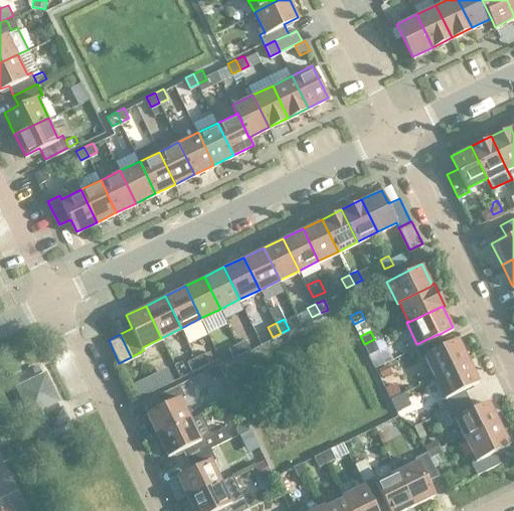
[(416,344),(414,345),(420,357),(424,355),(435,375),(468,359),(458,337),(443,344),(438,335),(438,334),(416,344)]
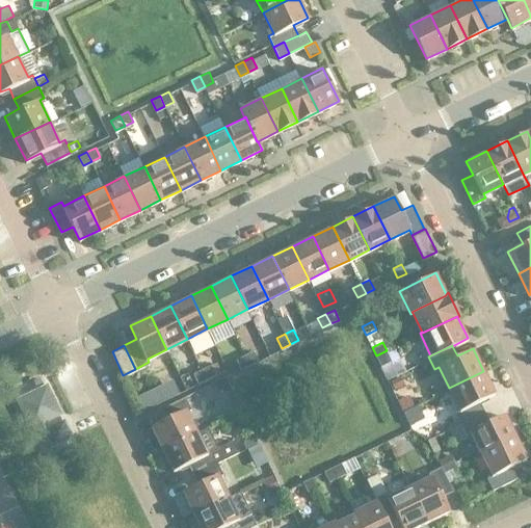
[(253,349),(244,353),(249,364),(258,360),(253,349)]
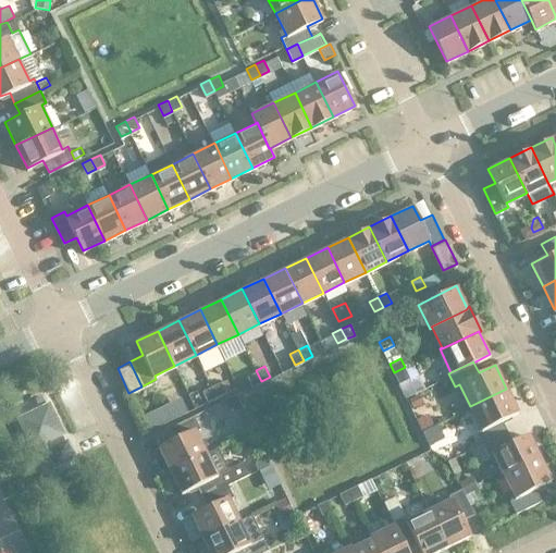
[(409,377),(405,367),(394,372),(398,381),(409,377)]
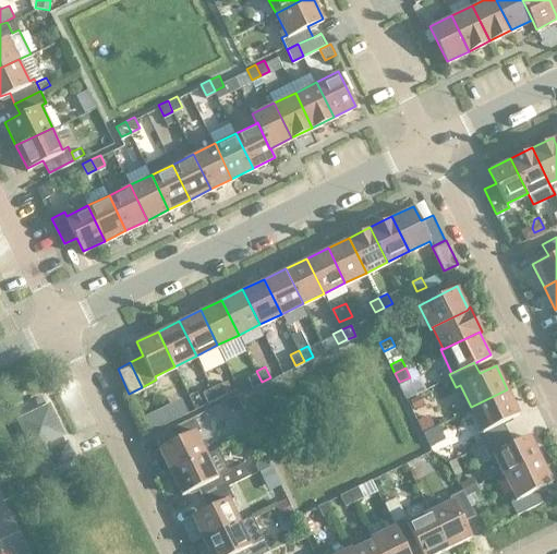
[(262,382),(256,371),(247,375),(253,386),(262,382)]
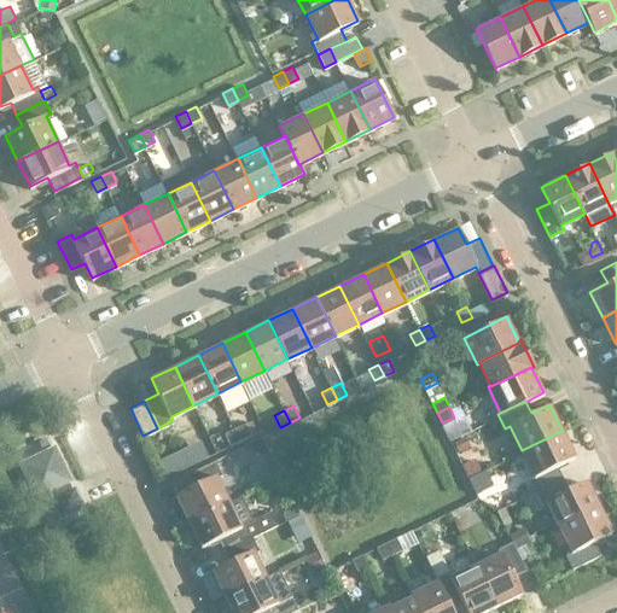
[(244,422),(234,427),(239,438),(250,433),(244,422)]
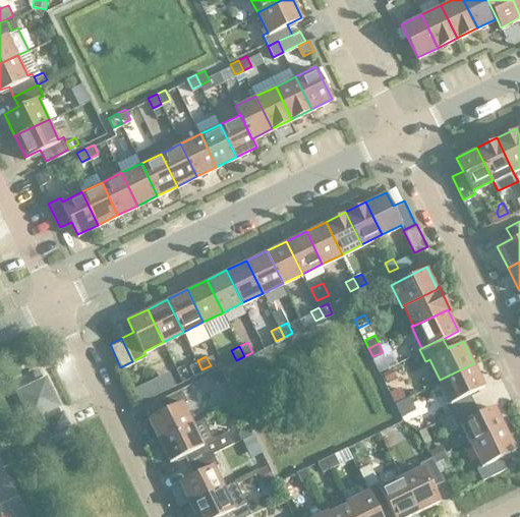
[(201,369),(197,360),(188,364),(193,374),(201,369)]
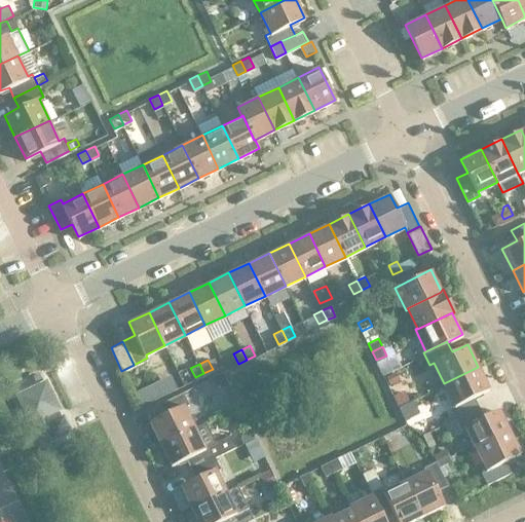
[(489,388),(478,367),(444,383),(454,404),(449,407),(455,417),(479,406),(474,396),(489,388)]
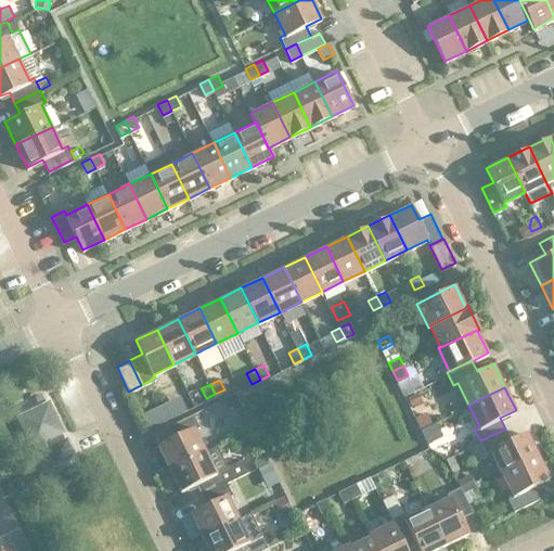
[(417,388),(407,395),(411,404),(422,397),(417,388)]
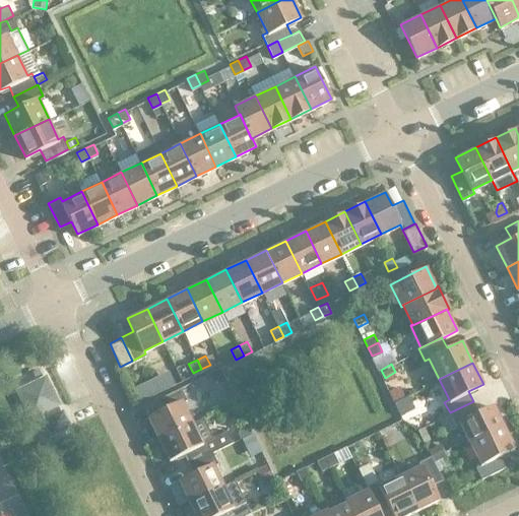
[(60,403),(46,374),(16,388),(30,417),(42,412),(44,417),(43,417),(50,433),(70,424),(62,408),(61,409),(58,404),(60,403)]
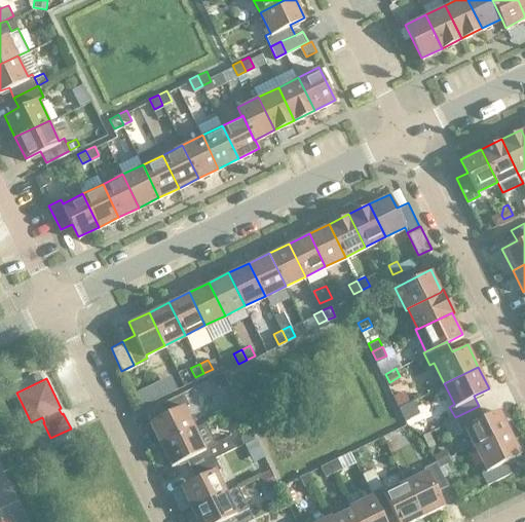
[(149,421),(160,443),(194,426),(184,405),(189,403),(183,390),(159,403),(164,414),(149,421)]
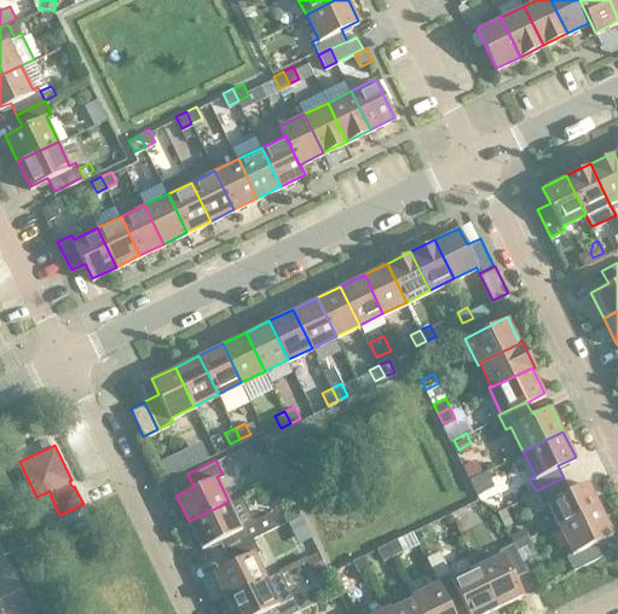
[(570,490),(564,478),(536,491),(542,504),(548,502),(560,526),(600,507),(587,481),(570,490)]
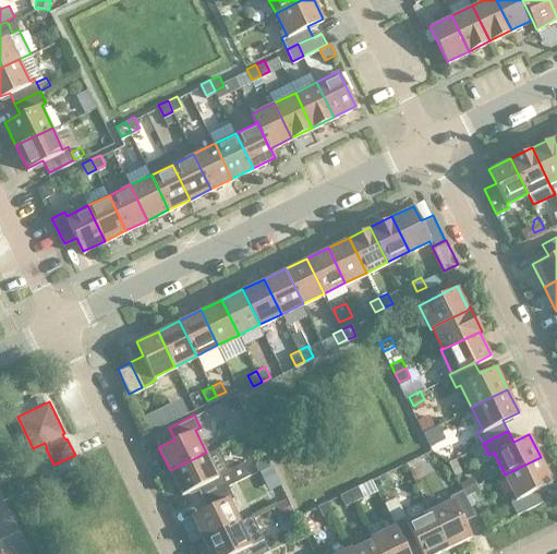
[(218,446),(206,453),(170,470),(181,493),(197,485),(203,496),(228,484),(250,473),(244,460),(228,468),(218,446)]
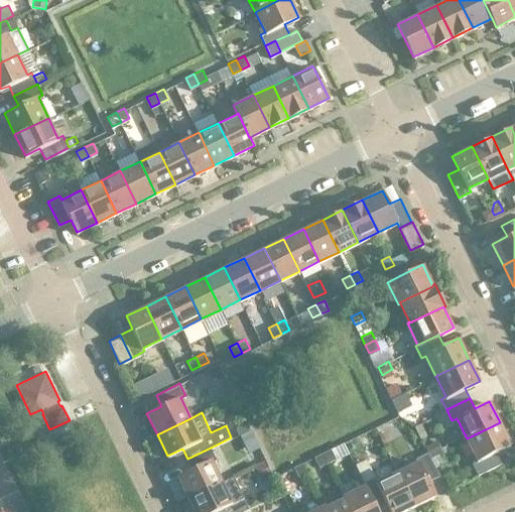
[(238,419),(235,427),(238,433),(250,428),(244,416),(238,419)]
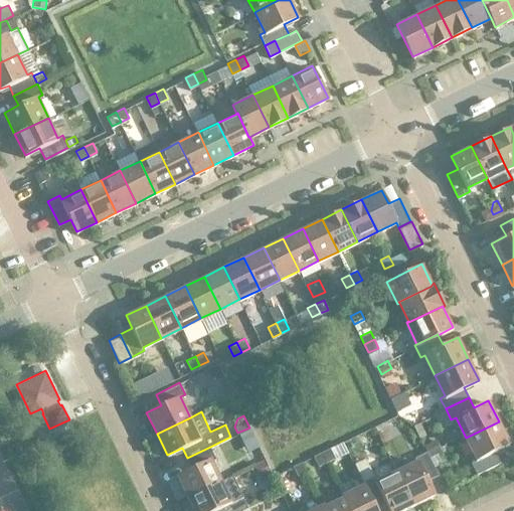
[(509,443),(499,421),(466,438),(476,459),(471,461),(477,473),(500,461),(495,450),(509,443)]
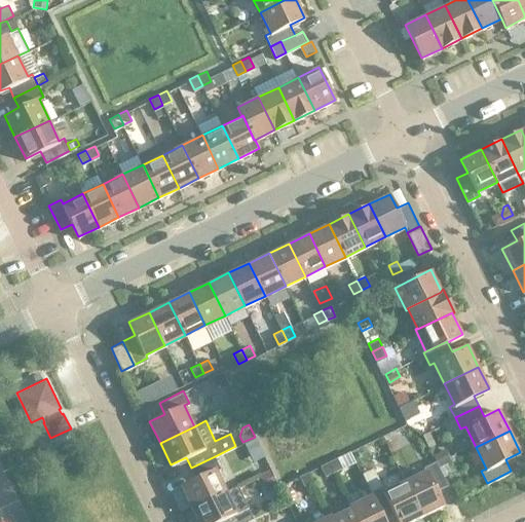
[(446,445),(433,451),(439,464),(452,458),(446,445)]
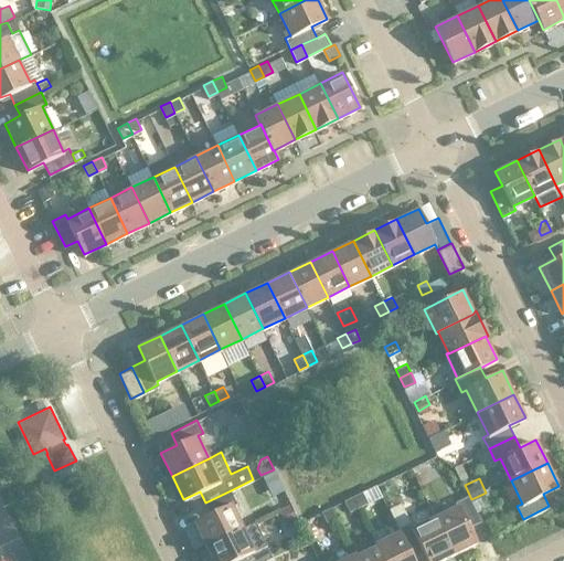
[(236,503),(231,490),(205,503),(210,514),(194,521),(205,544),(243,527),(232,505),(236,503)]
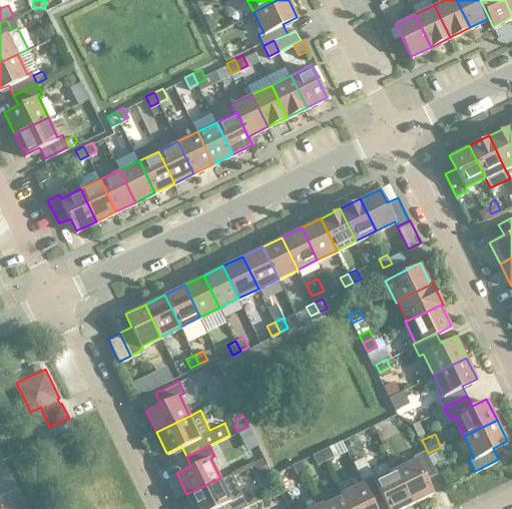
[(333,455),(328,445),(320,449),(325,459),(333,455)]
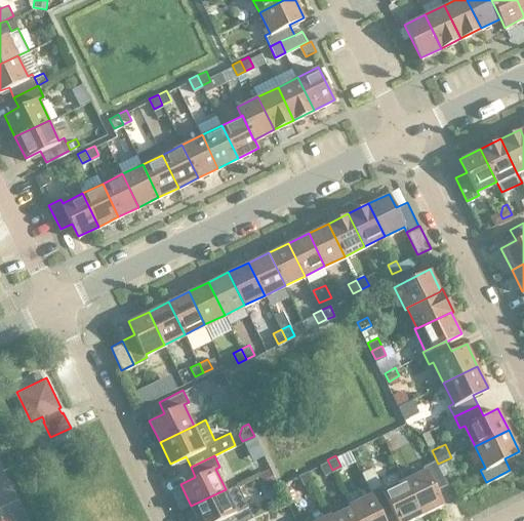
[(425,470),(404,480),(420,514),(443,503),(436,488),(447,483),(435,458),(422,465),(425,470)]
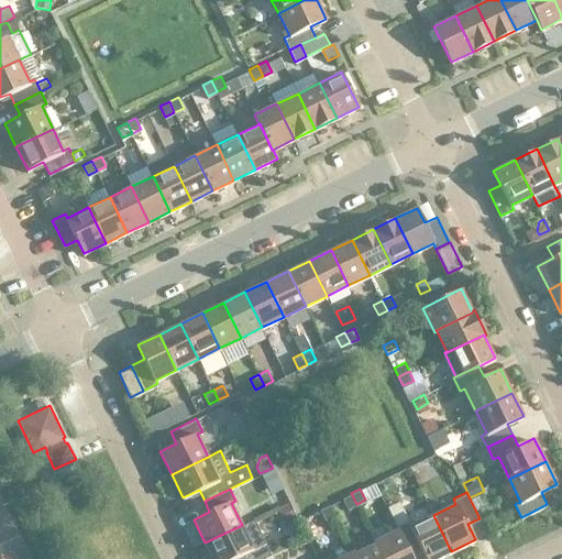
[(356,504),(351,493),(342,497),(346,508),(356,504)]
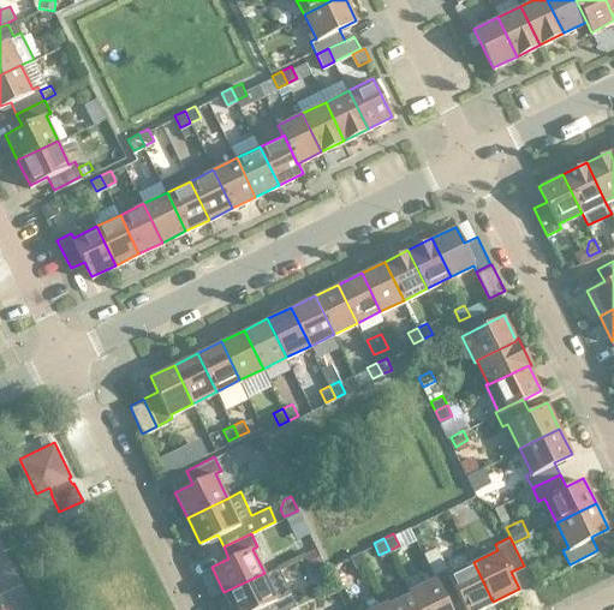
[(316,548),(302,555),(310,570),(325,564),(316,548)]
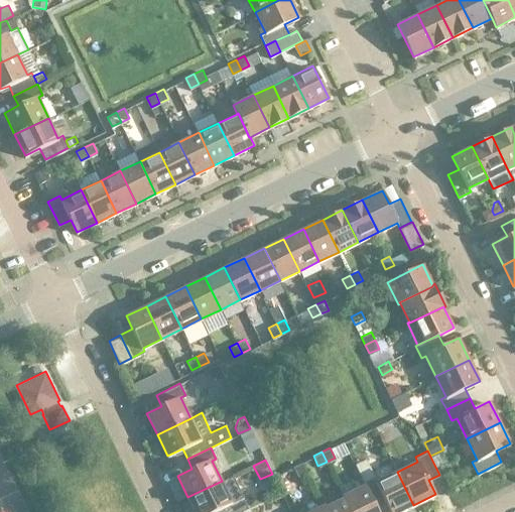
[(305,472),(300,463),(292,467),(297,476),(305,472)]
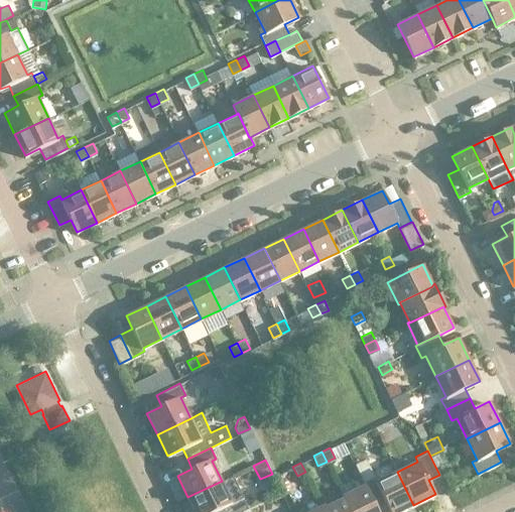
[(398,511),(413,505),(397,472),(377,482),(375,477),(363,483),(364,485),(375,506),(375,505),(385,501),(390,511),(398,511)]
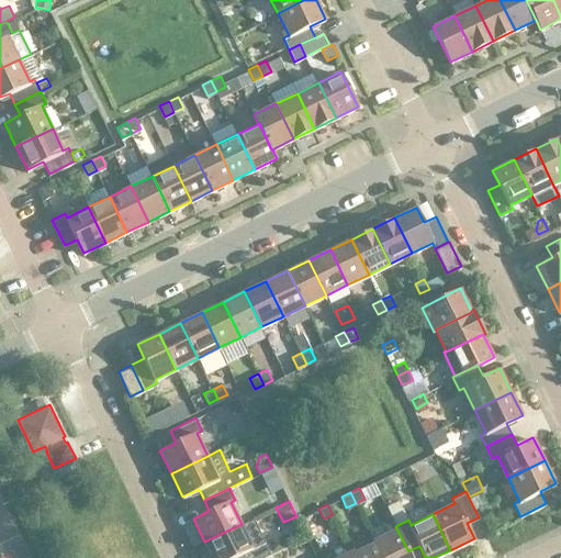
[(254,519),(242,524),(204,542),(212,557),(231,557),(232,557),(258,557),(262,556),(270,553),(254,519)]
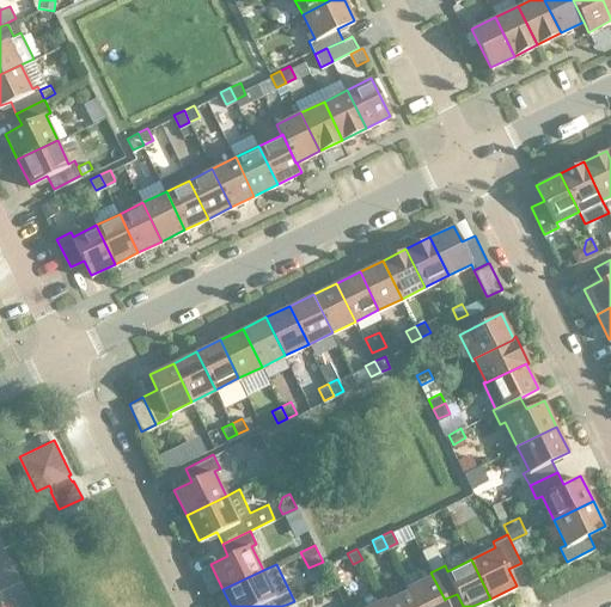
[(432,575),(405,588),(407,590),(409,589),(416,606),(448,606),(445,599),(445,600),(432,575)]
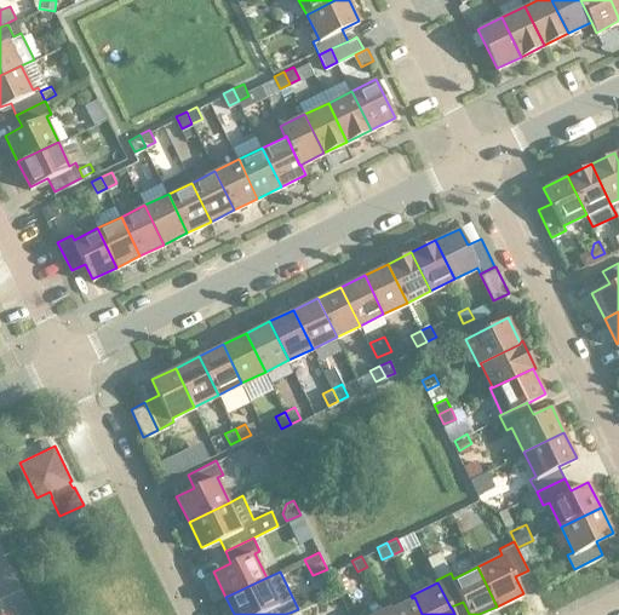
[(412,598),(390,609),(389,609),(391,614),(422,614),(414,597),(412,598)]
